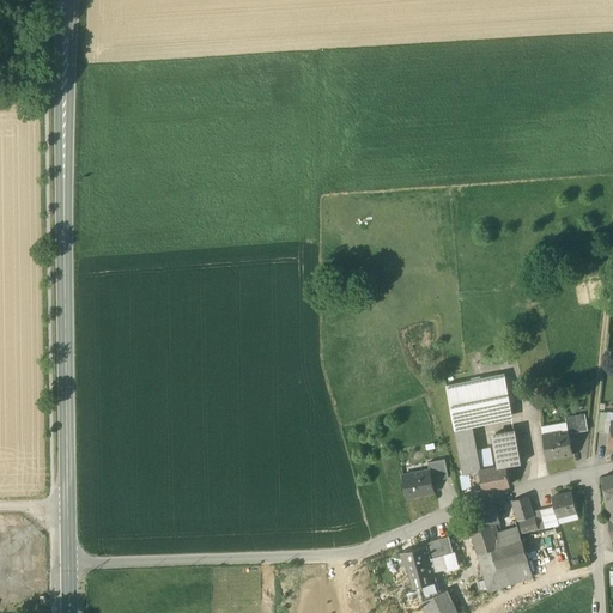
[(505,375),(463,383),(471,420),(513,412),(505,375)]
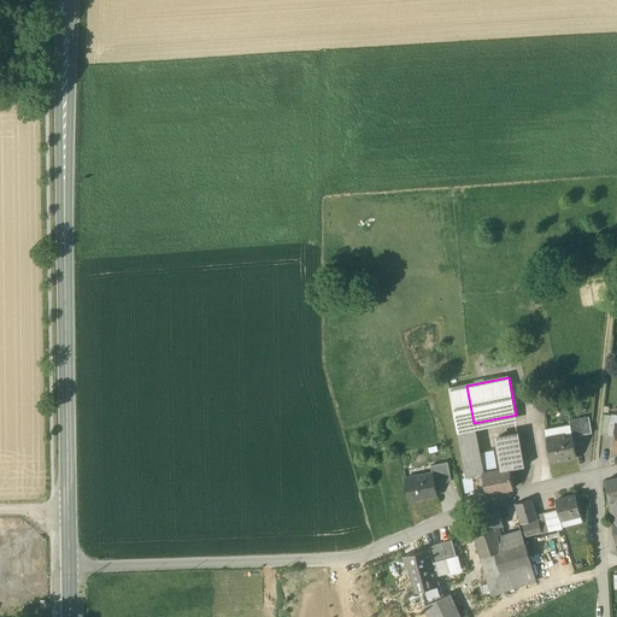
[(466,386),(450,389),(459,438),(475,434),(474,423),(466,386)]
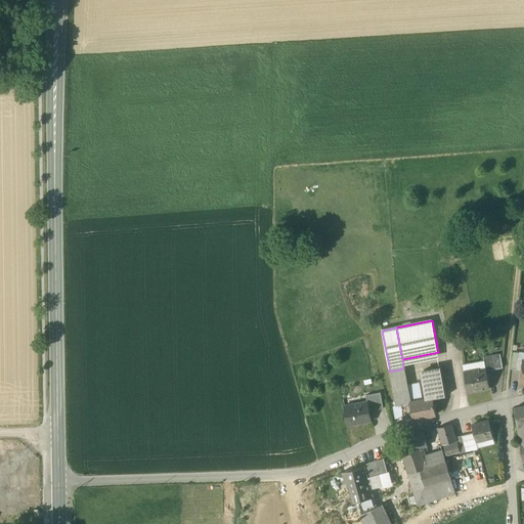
[(519,353),(512,352),(510,368),(518,369),(519,353)]
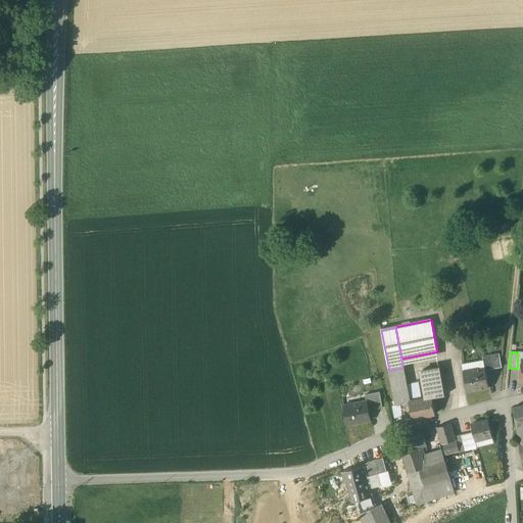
[(500,353),(483,355),(485,370),(486,370),(502,368),(500,353)]
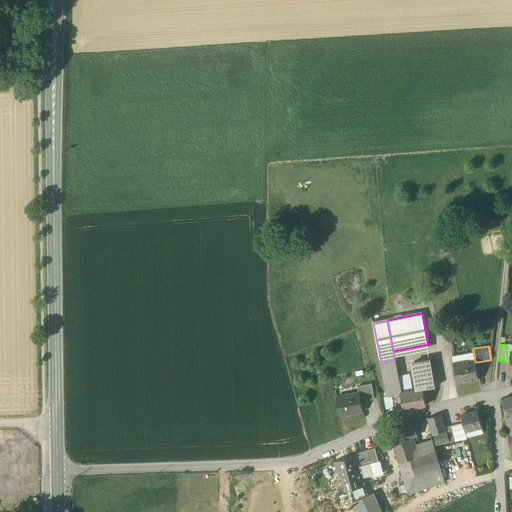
[(435,387),(430,359),(414,362),(419,390),(423,390),(435,387)]
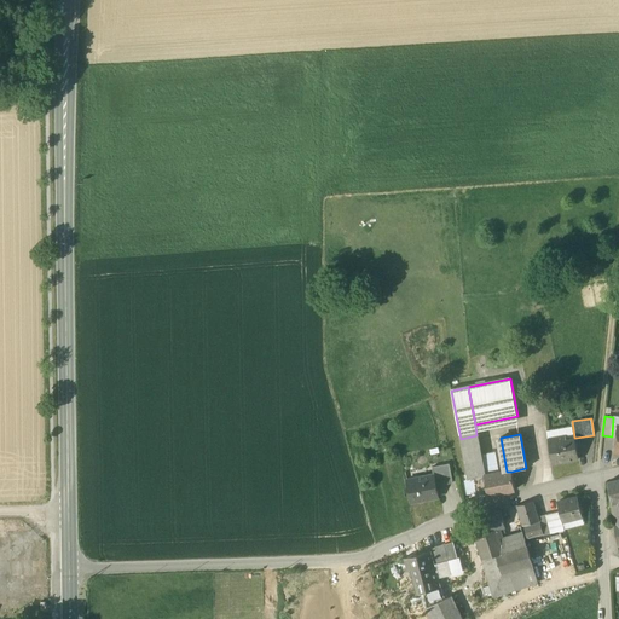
[(476,435),(461,439),(466,469),(482,466),(476,435)]
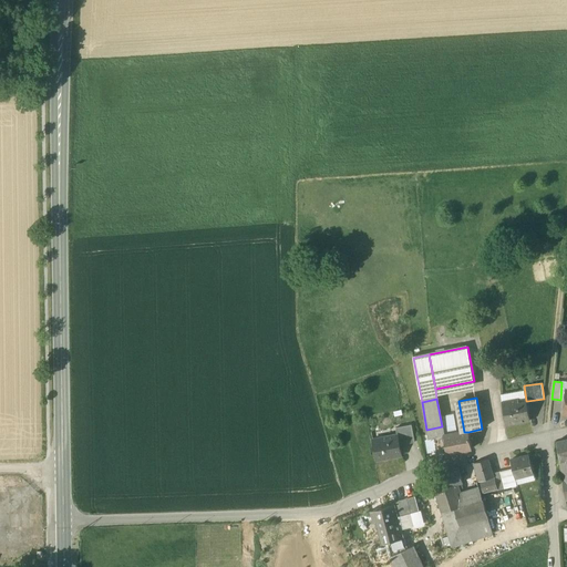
[(526,401),(518,402),(518,399),(502,402),(506,424),(531,421),(527,401),(526,401)]
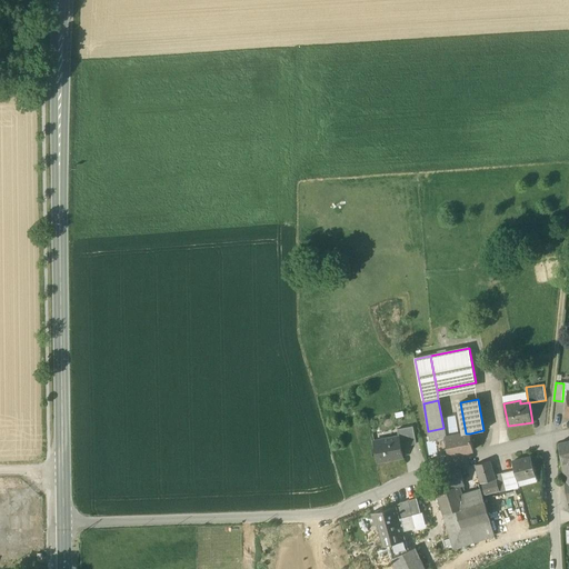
[(413,426),(397,429),(399,436),(401,443),(416,440),(413,426)]
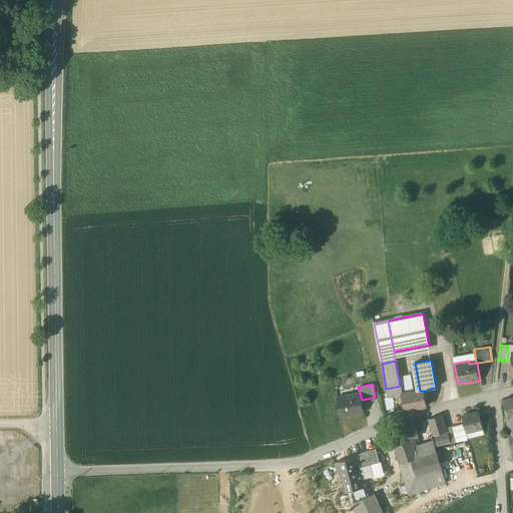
[(400,386),(386,389),(388,398),(392,397),(402,395),(400,386)]
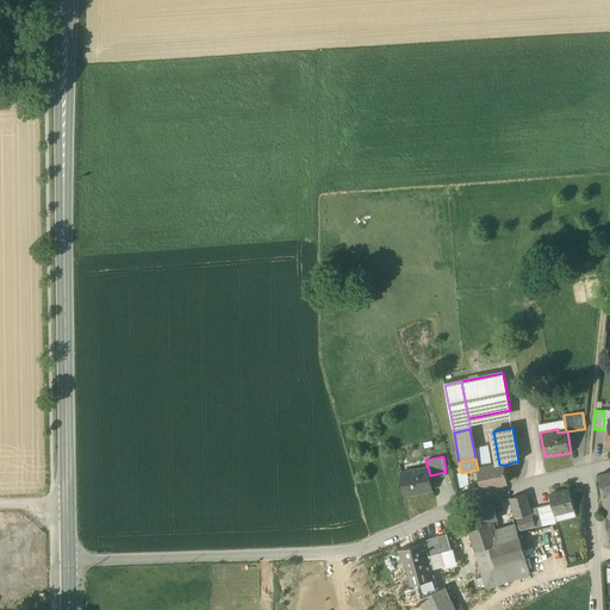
[(499,465),(478,470),(466,472),(470,490),(480,487),(481,489),(508,483),(504,465),(499,465)]
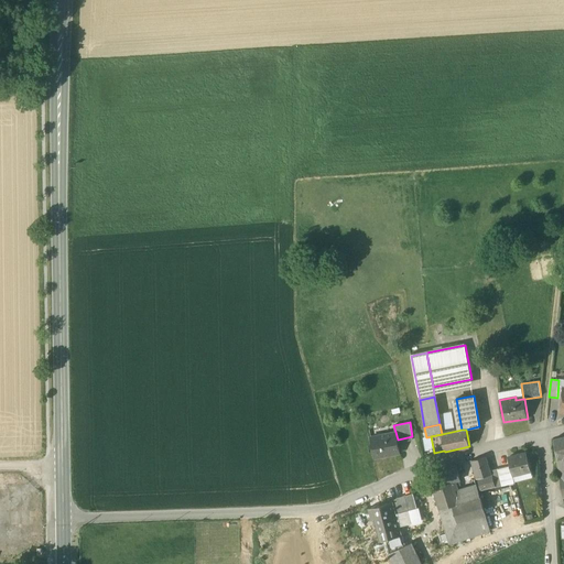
[(396,432),(370,437),(375,458),(400,453),(398,440),(396,432)]
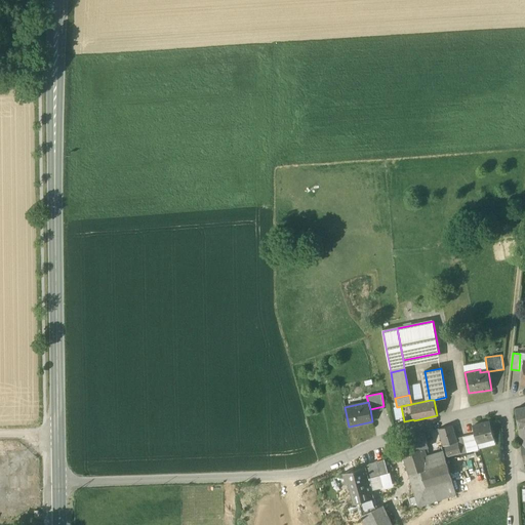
[(524,406),(516,409),(520,427),(524,425),(524,406)]
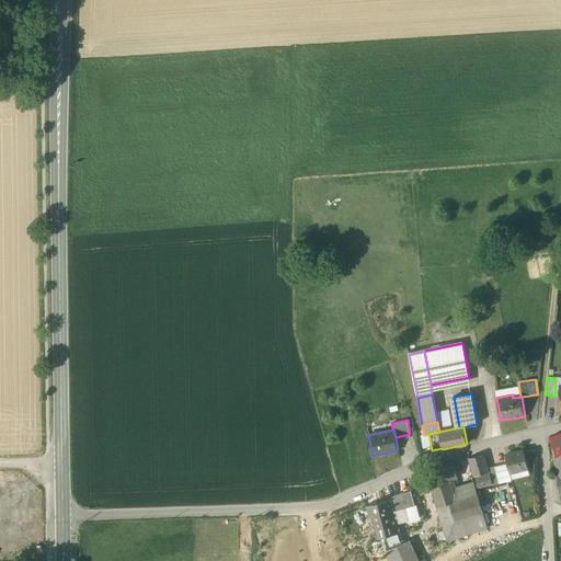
[(524,450),(505,455),(510,470),(519,468),(521,471),(528,469),(524,450)]
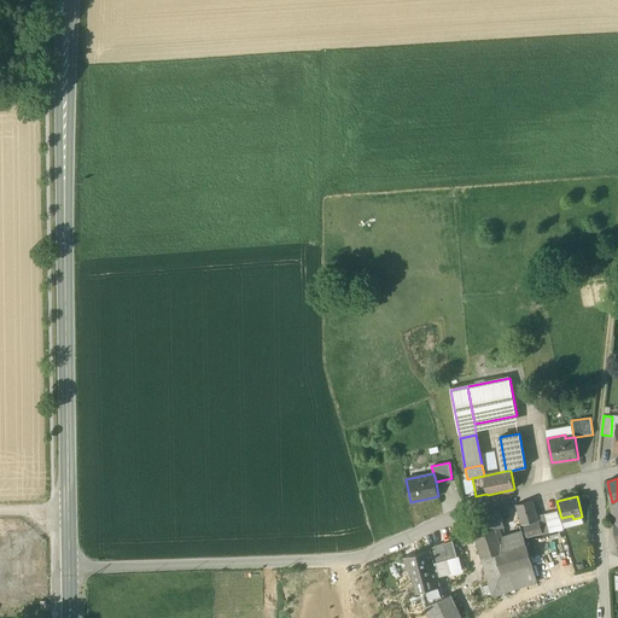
[(532,500),(518,505),(523,524),(537,520),(536,516),(532,500)]
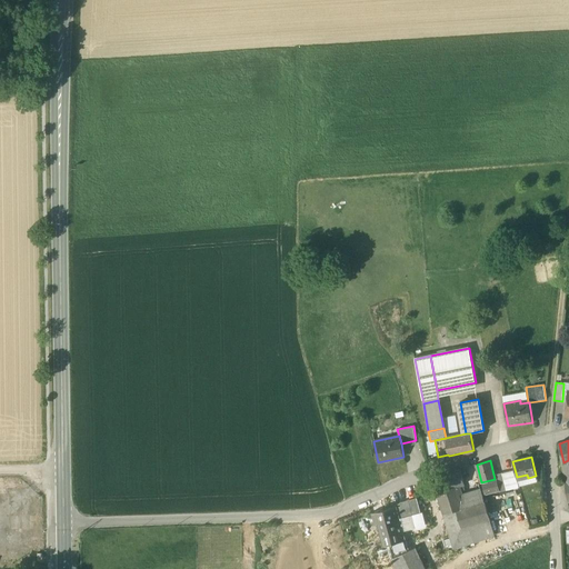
[(460,469),(439,476),(443,490),(457,487),(465,483),(460,469)]
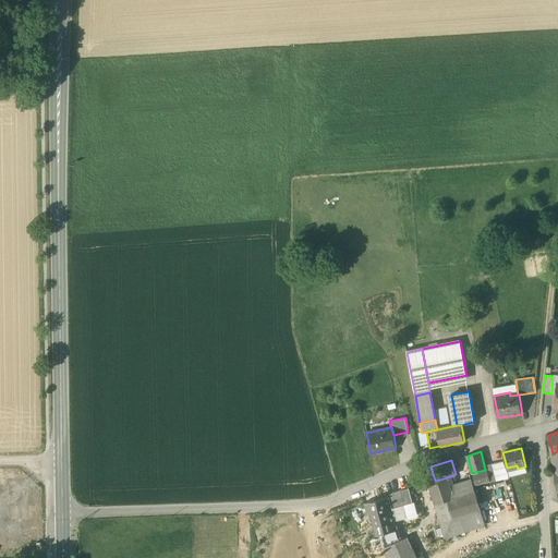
[(493,463),(484,465),(485,470),(486,470),(486,471),(489,481),(488,481),(489,483),(497,481),(493,463)]
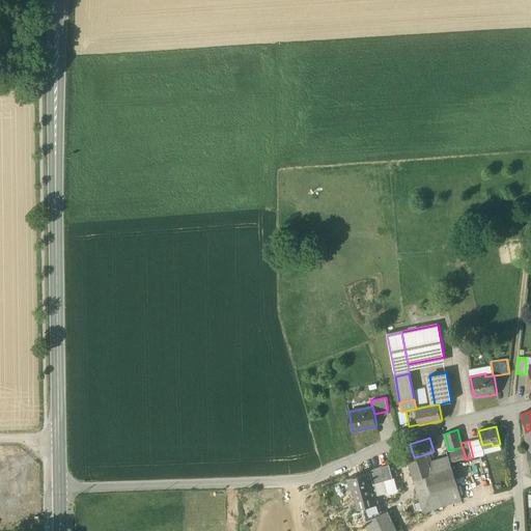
[(463,448),(450,451),(452,460),(465,457),(466,457),(463,448)]
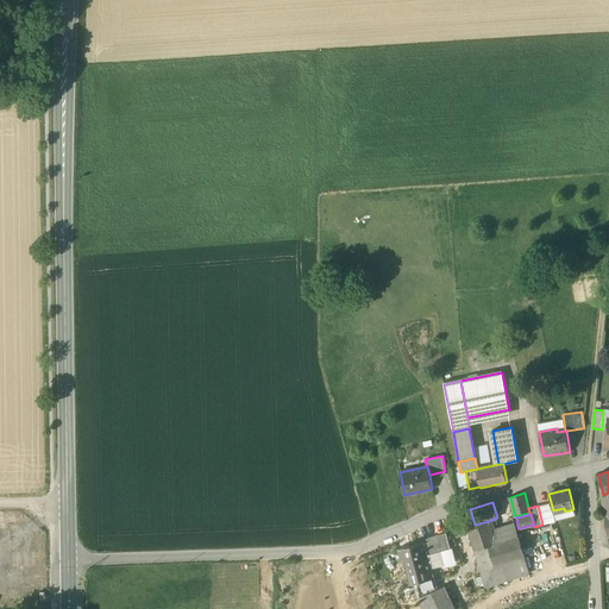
[(475,525),(468,527),(475,552),(488,547),(496,545),(489,521),(475,525)]
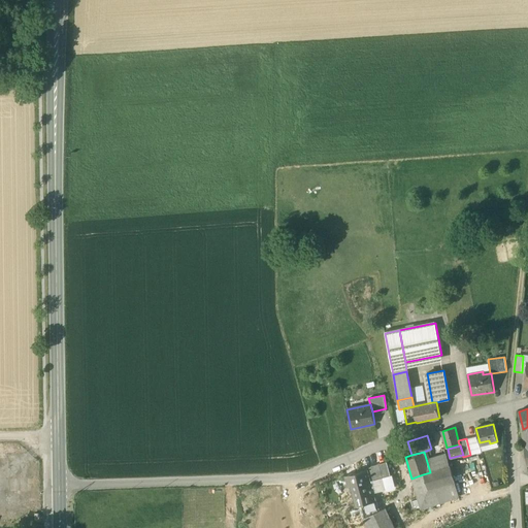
[(6,476),(14,473),(9,462),(0,466),(0,472),(4,470),(6,476)]
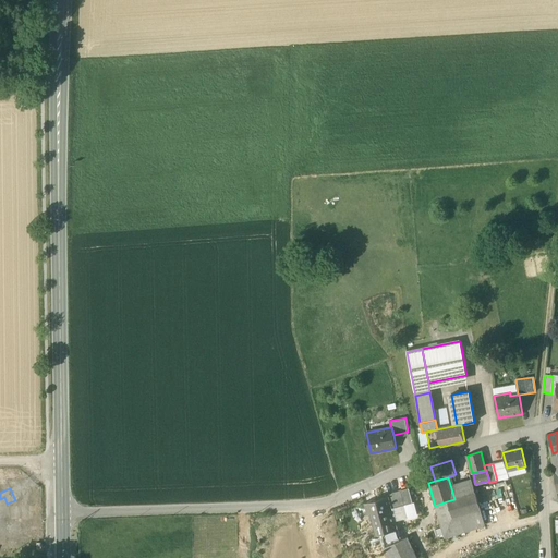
[(409,488),(392,493),(393,497),(389,498),(391,509),(412,504),(409,488)]
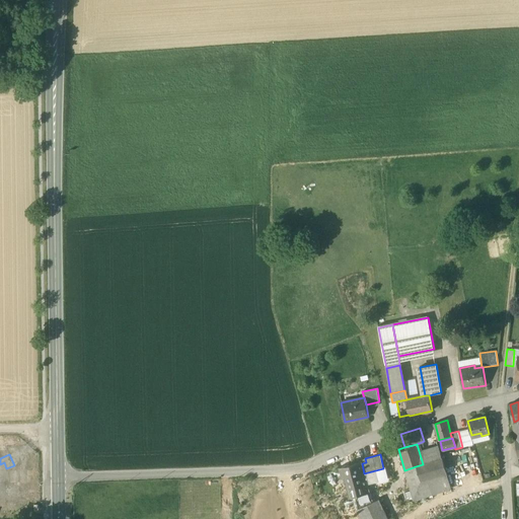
[(423,464),(416,466),(421,483),(447,474),(442,458),(423,464)]
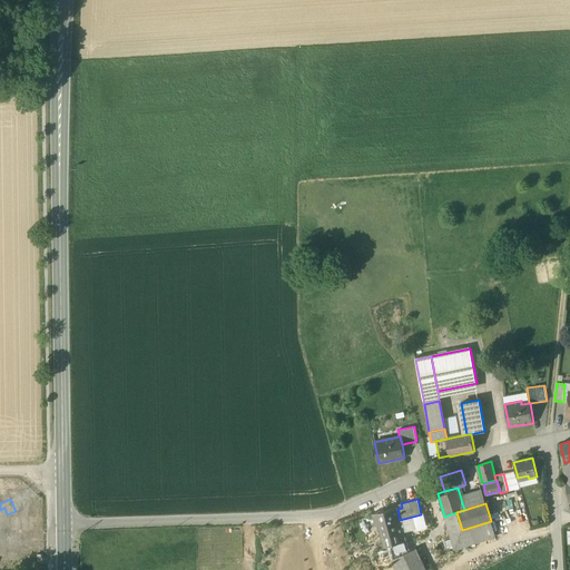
[(519,504),(505,508),(508,517),(521,513),(519,504)]
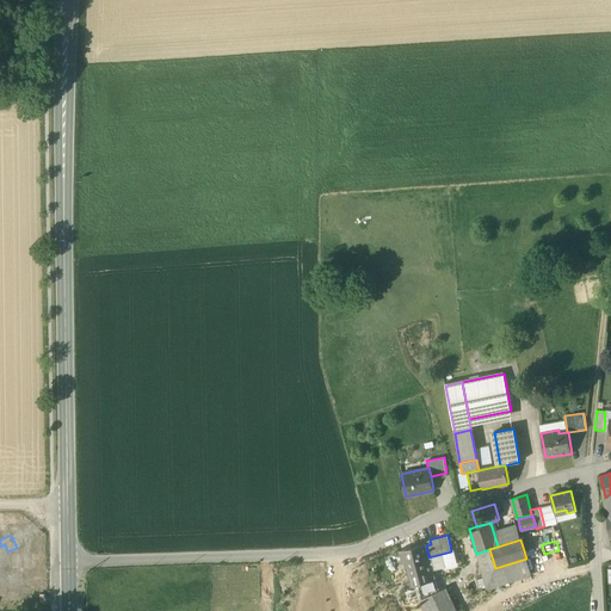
[(425,544),(399,551),(402,566),(406,565),(412,586),(417,585),(436,580),(429,557),(426,545),(425,544)]
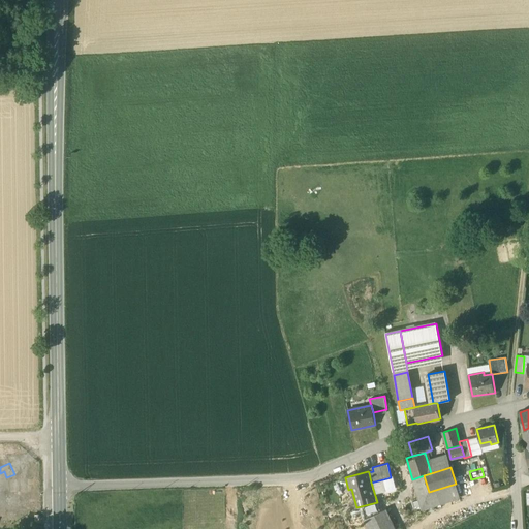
[(424,475),(412,479),(419,503),(431,500),(429,492),(424,475)]
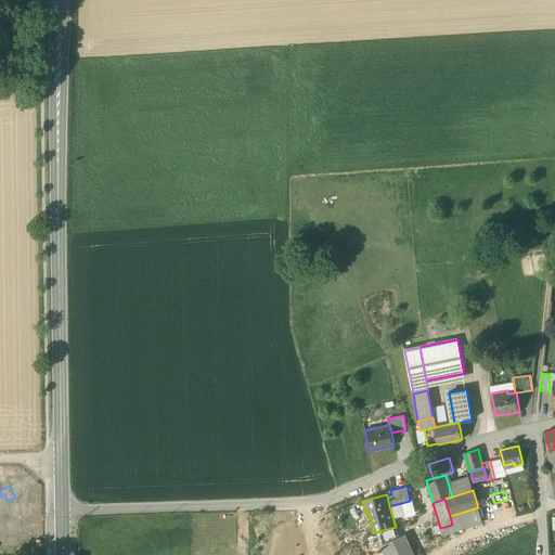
[(478,507),(450,516),(452,525),(455,532),(483,524),(478,507)]
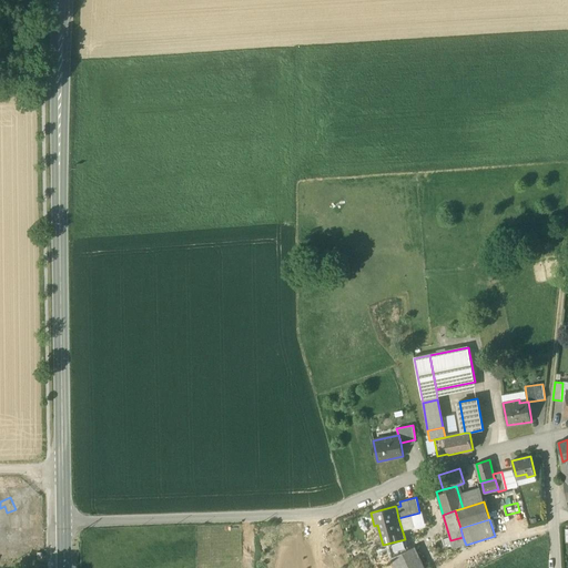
[(463,537),(450,540),(453,548),(466,545),(463,537)]
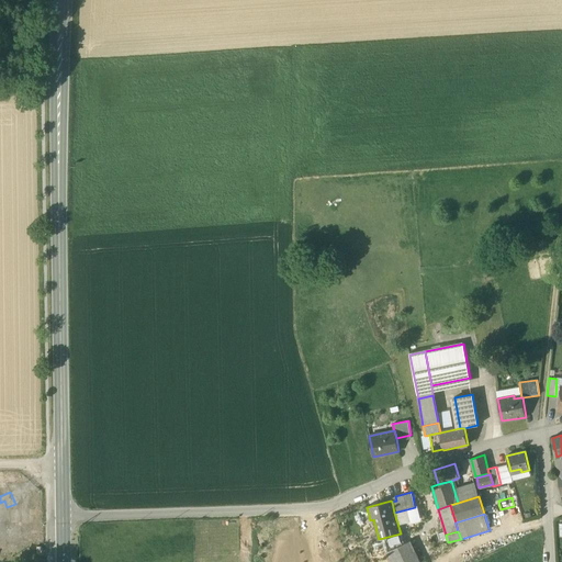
[(401,534),(383,538),(386,552),(404,544),(402,532),(401,534)]
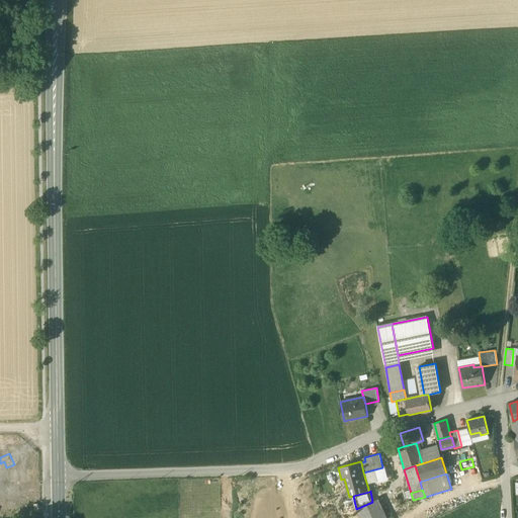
[(372,502),(356,509),(359,517),(386,517),(378,499),(372,502)]
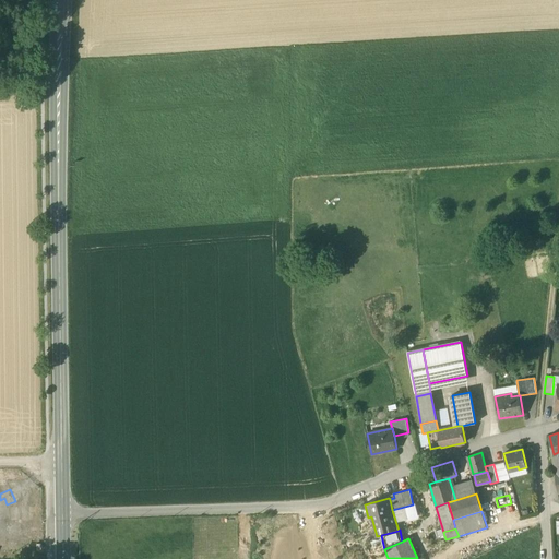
All buildings are outlined.
